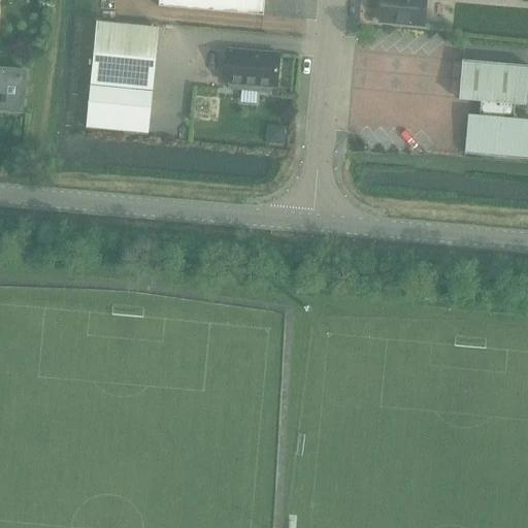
[(262,17),(263,0),(158,0),(158,7),(262,17)]
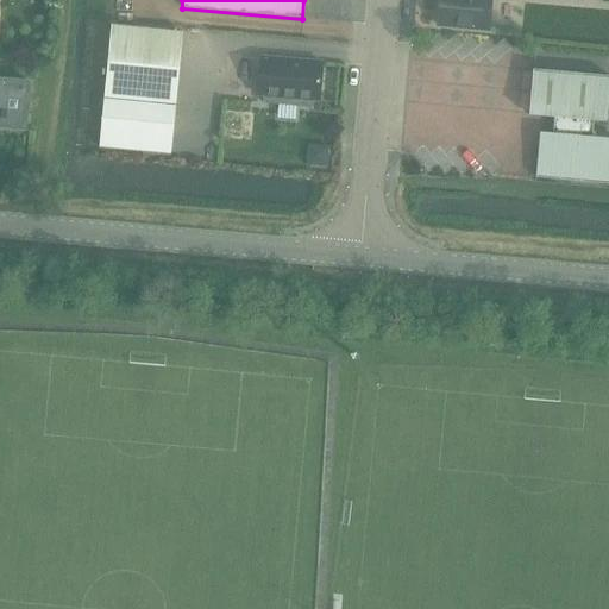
[(439,0),(437,25),(488,30),(490,0),(439,0)]
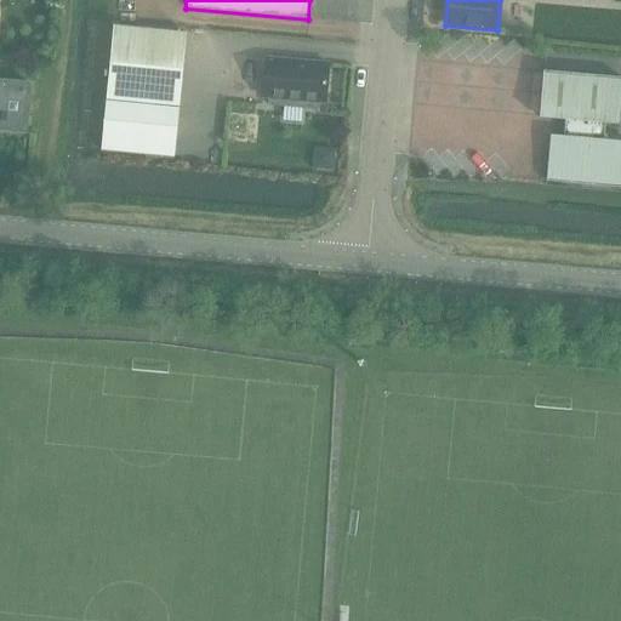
[(113,27),(102,142),(175,149),(186,34),(113,27)]
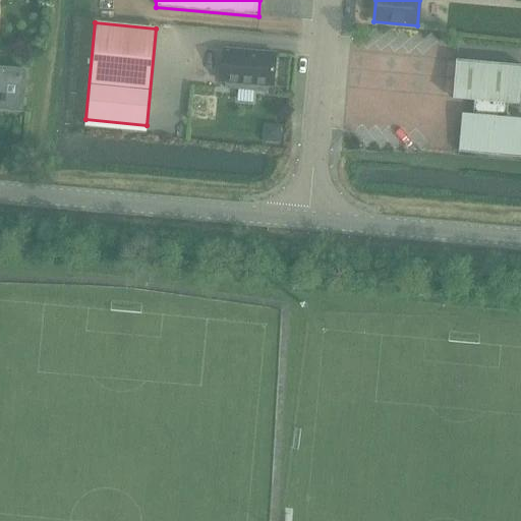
[(221,81),(273,85),(275,54),(223,50),(221,81)]
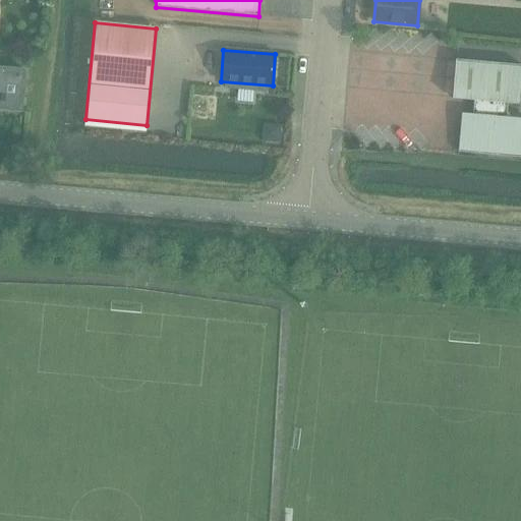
[(458,152),(459,152),(520,157),(520,118),(506,117),(507,103),(518,104),(520,68),(520,65),(455,60),(452,99),(473,100),(472,114),(461,113),(458,152)]
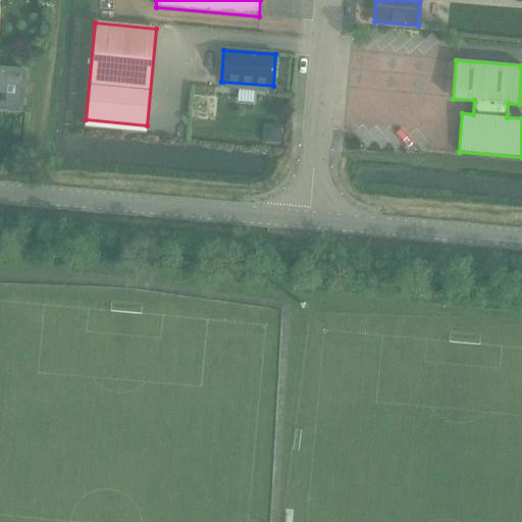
[(24,70),(0,67),(0,108),(21,110),(24,70)]
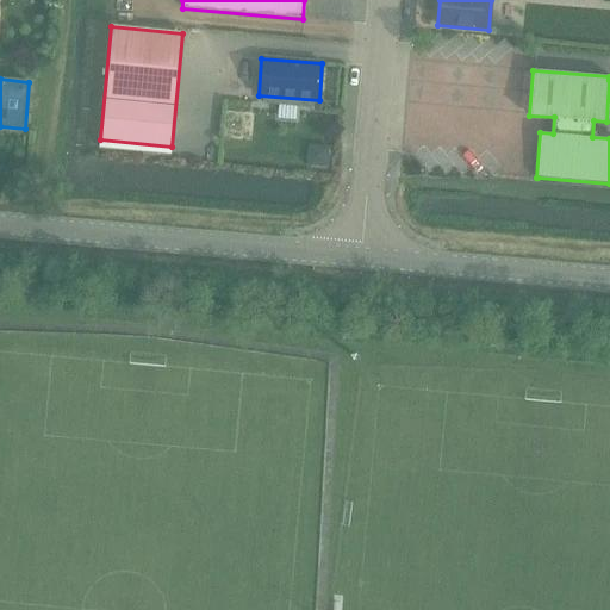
[(306,166),(305,167),(327,168),(329,147),(315,145),(307,145),(306,166)]
